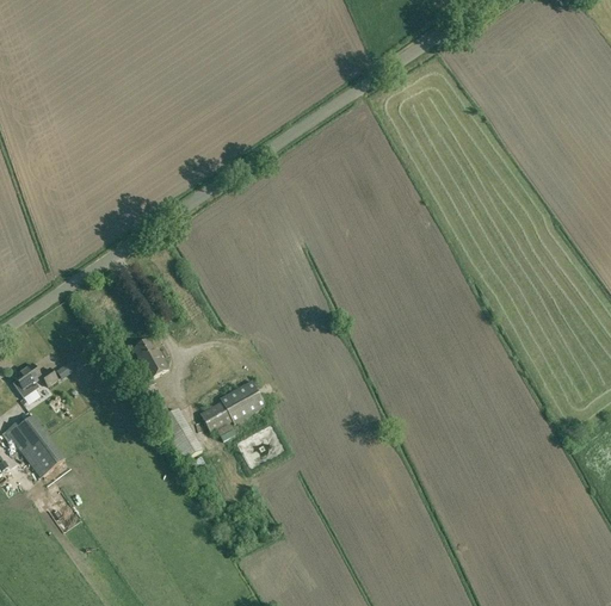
[(150,338),(134,347),(139,357),(139,358),(149,377),(168,366),(158,347),(156,348),(150,338)]
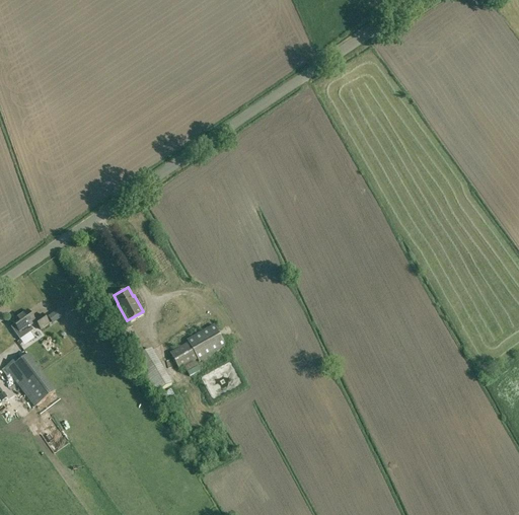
[(53,320),(60,315),(65,312),(61,305),(55,309),(48,314),(53,320)]
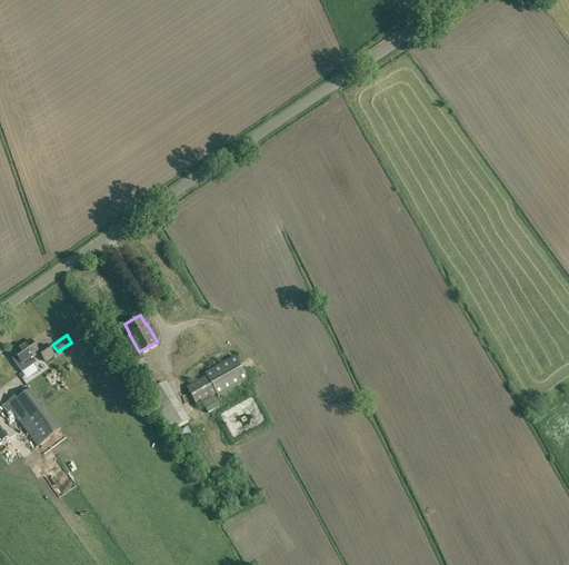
[(39,350),(37,347),(31,337),(15,348),(17,352),(12,355),(21,369),(37,359),(33,354),(39,350)]
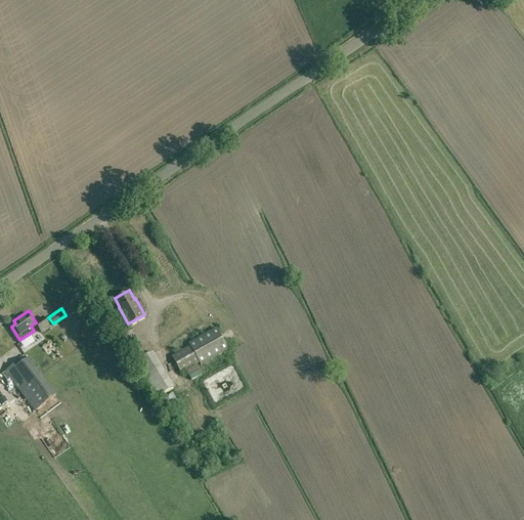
[(42,313),(34,319),(36,322),(41,330),(49,323),(42,313)]
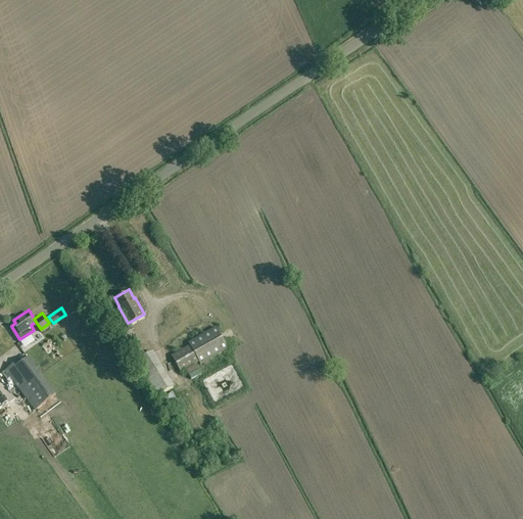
[(199,359),(200,361),(228,345),(217,325),(189,340),(190,342),(172,352),(181,369),(199,359)]
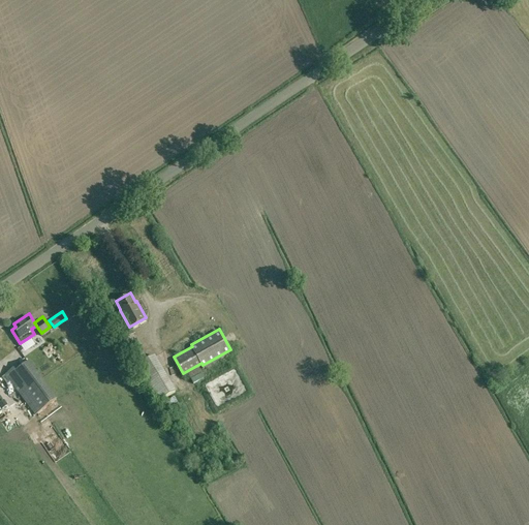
[(13,365),(2,374),(7,381),(10,378),(35,412),(58,396),(29,358),(16,368),(13,365)]
